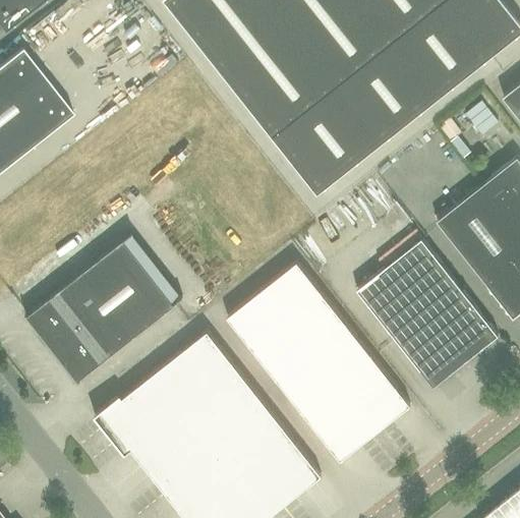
[(0,30),(3,34),(46,0),(0,0),(0,30)]
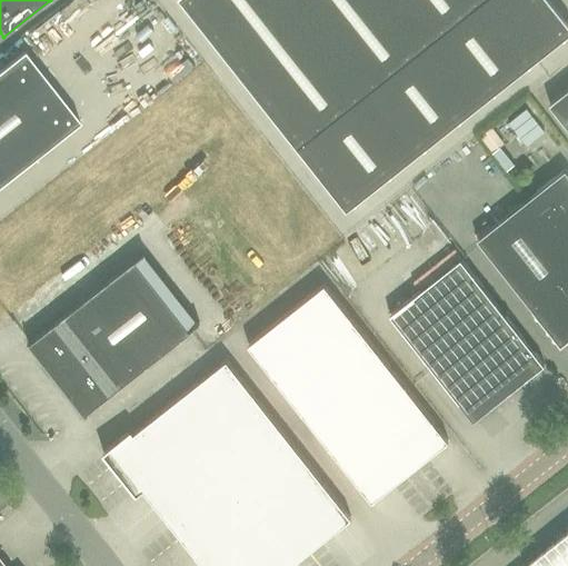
[(567,37),(567,28),(546,0),(177,0),(346,212),(567,37)]
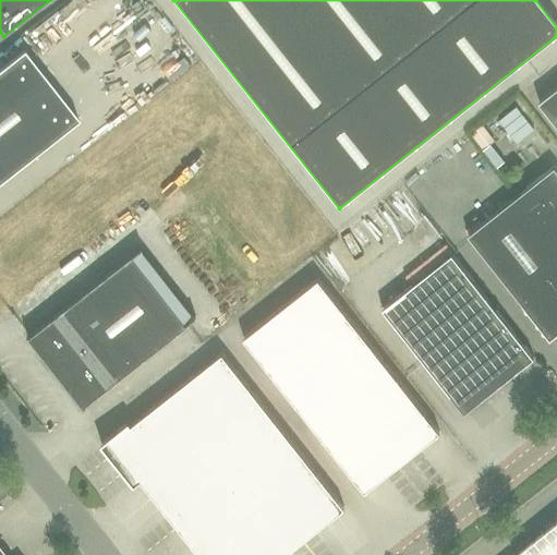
[(0,182),(77,122),(22,52),(0,69),(0,182)]
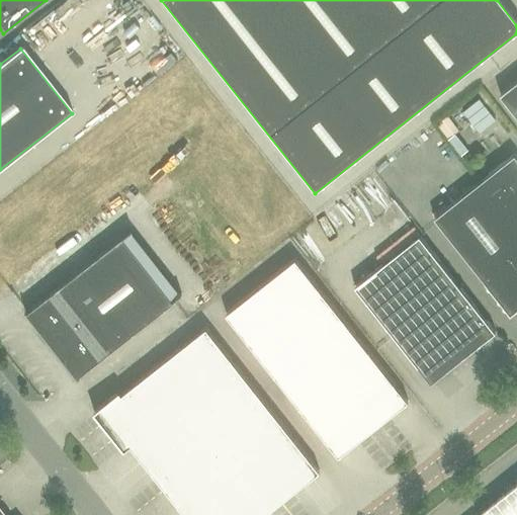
[(516,83),(499,97),(516,119),(516,83)]
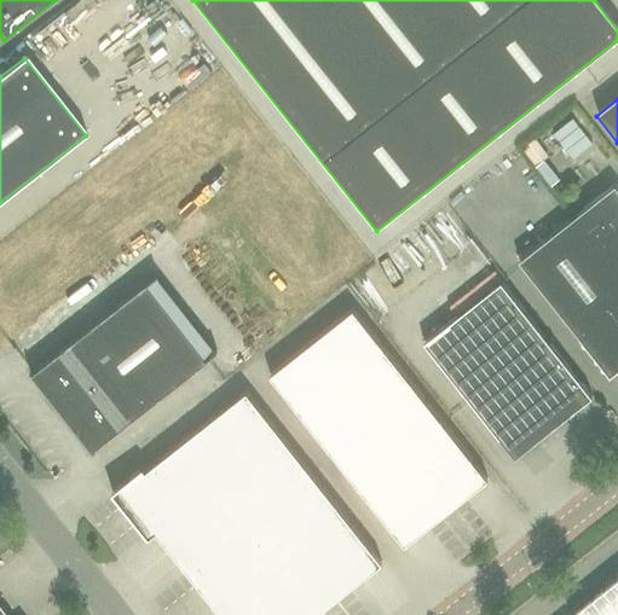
[(523,144),(536,162),(548,154),(536,135),(523,144)]
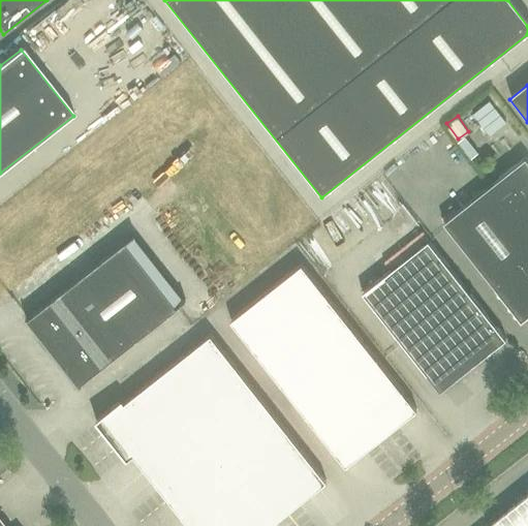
[(527,239),(527,164),(525,160),(488,189),(527,239)]
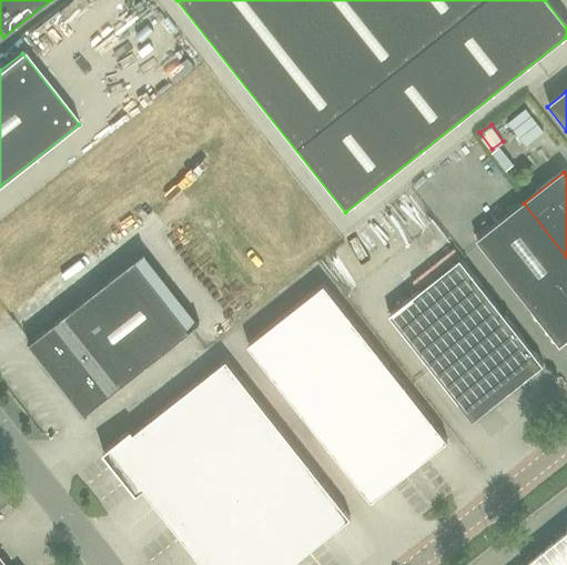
[(566,256),(524,203),(475,243),(558,349),(566,342),(566,256)]
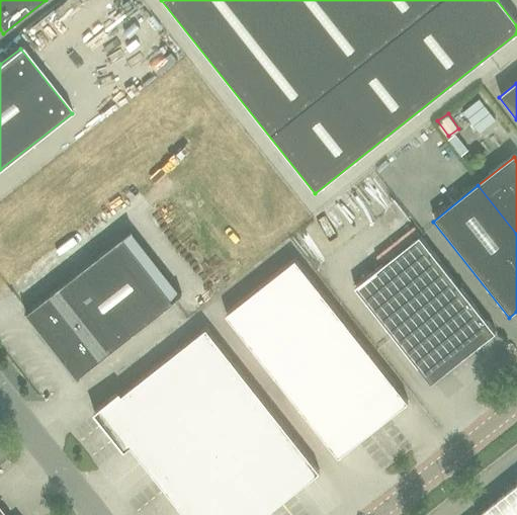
[(181,297),(131,234),(26,316),(25,314),(24,315),(77,382),(79,380),(77,379),(181,297)]
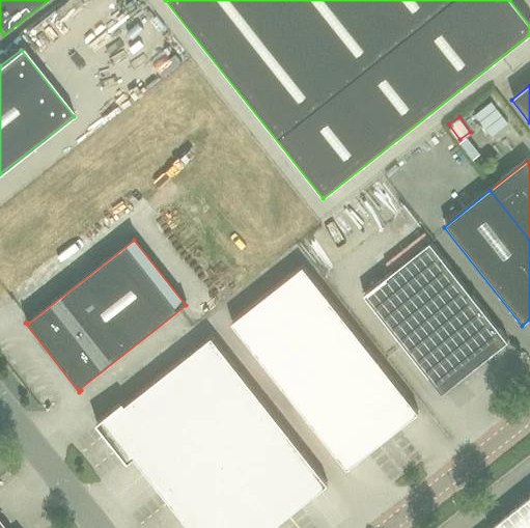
[(441,396),(507,344),(429,245),(363,298),(441,396)]
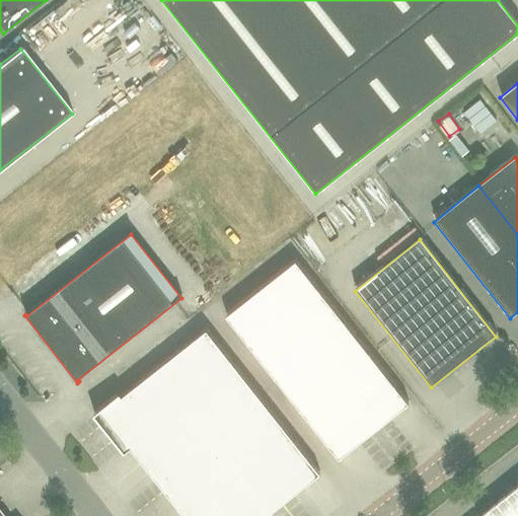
[(295,263),(225,317),(338,460),(408,406),(295,263)]
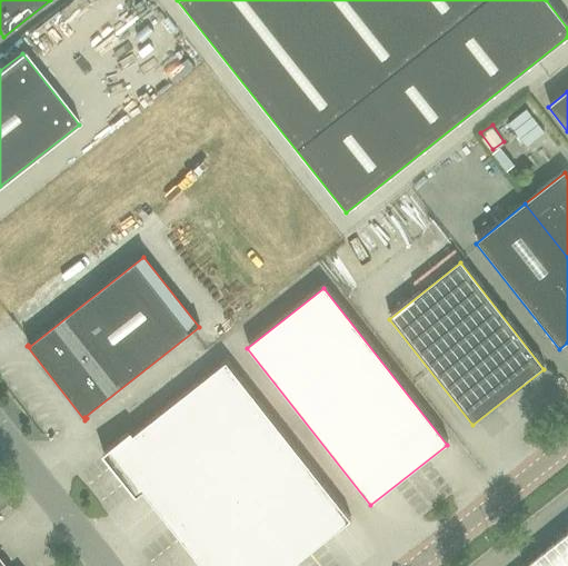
[(294,565),(350,522),(226,364),(133,437),(130,434),(102,456),(113,470),(116,469),(126,483),(123,484),(136,498),(142,493),(200,565),(294,565)]
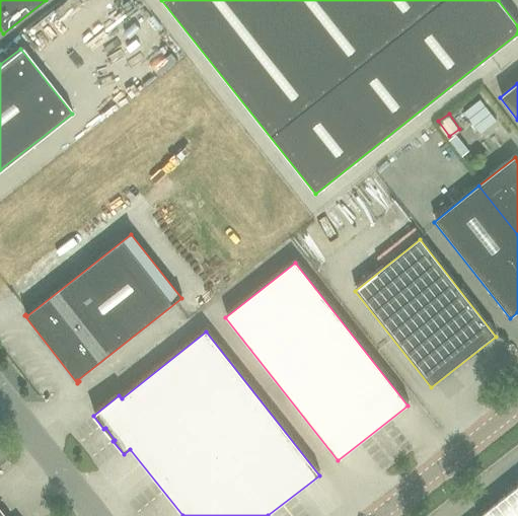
[(517,515),(517,486),(481,515),(517,515)]
